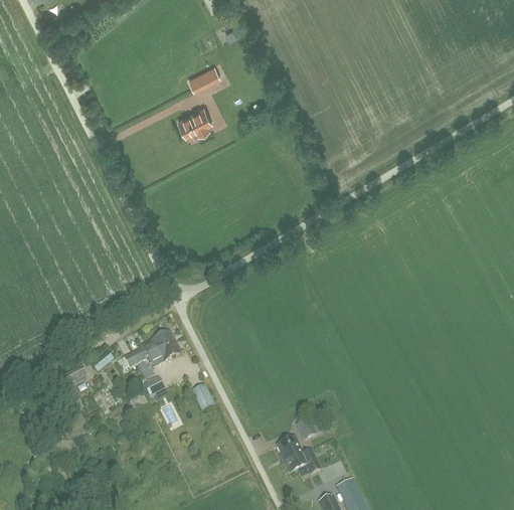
[(213,64),(200,71),(188,77),(193,87),(218,74),(213,64)]
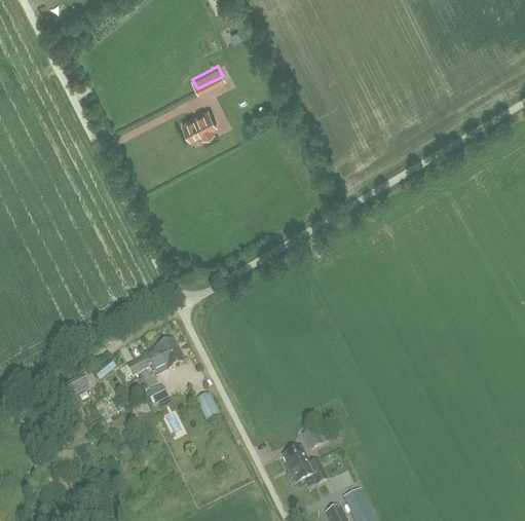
[(207,107),(181,120),(189,136),(200,129),(202,135),(213,129),(210,124),(215,122),(207,107)]
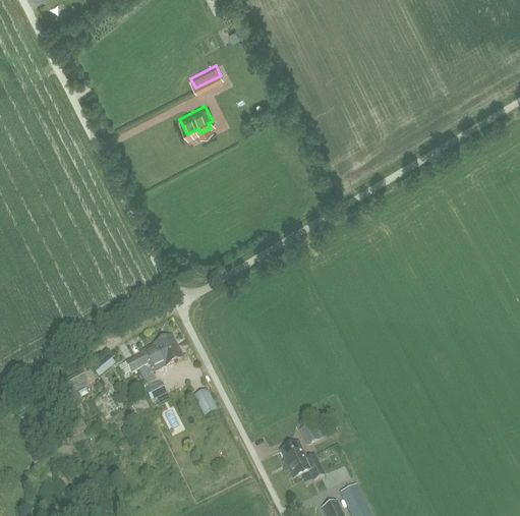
[(142,347),(148,358),(159,352),(159,351),(173,344),(172,343),(176,341),(171,332),(142,347)]
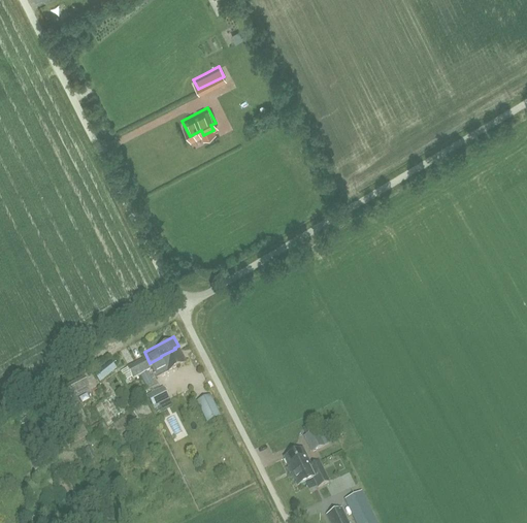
[(161,357),(150,363),(155,372),(185,358),(178,346),(174,348),(175,349),(161,356),(161,357)]
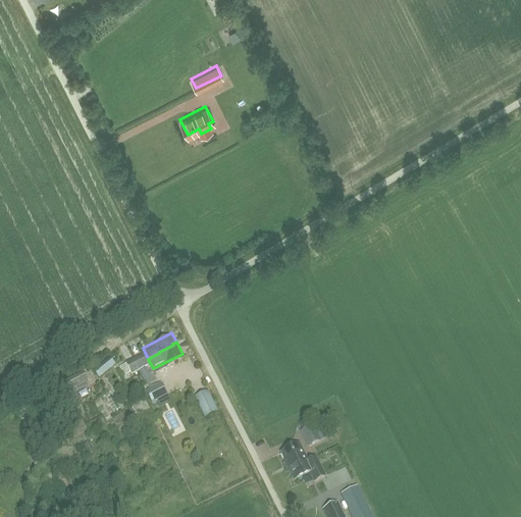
[(131,370),(147,361),(142,351),(125,359),(131,370)]
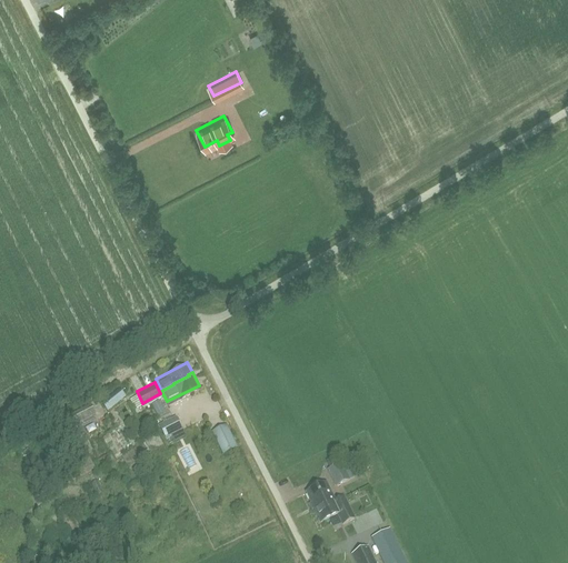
[(126,393),(118,383),(99,399),(107,408),(126,393)]
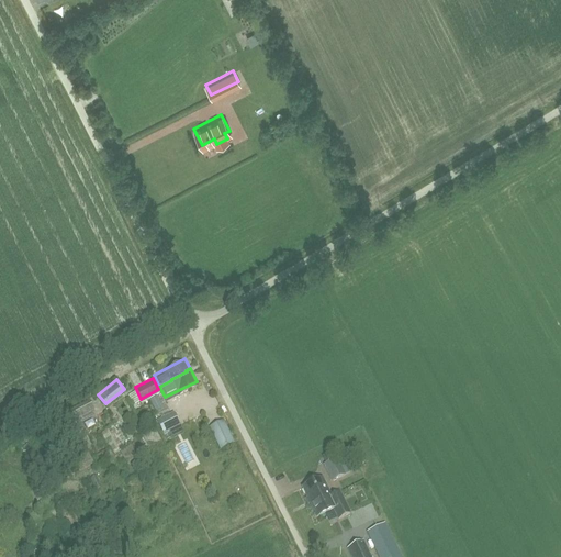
[(73,418),(93,407),(88,396),(67,408),(57,413),(73,442),(82,436),(73,418)]
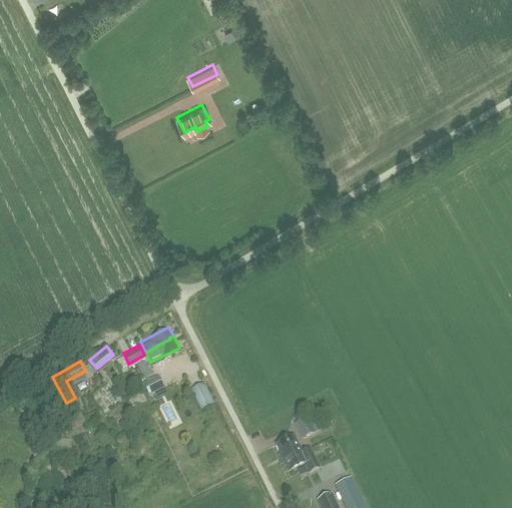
[(148,392),(163,384),(157,372),(142,380),(148,392)]
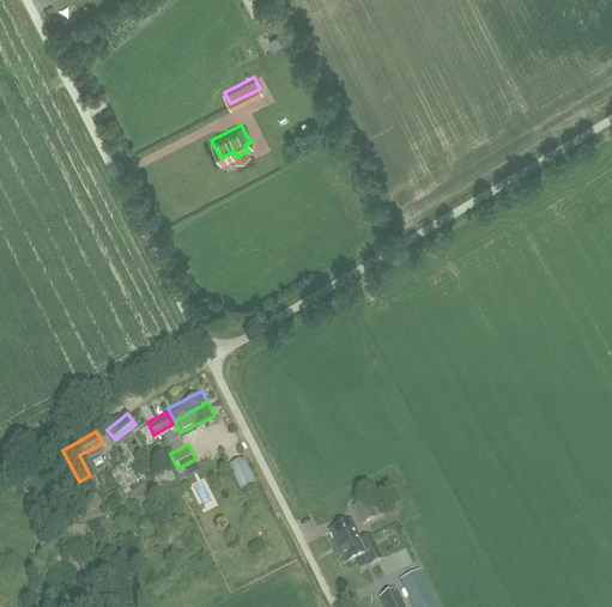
[(238,486),(254,478),(242,454),(226,461),(238,486)]
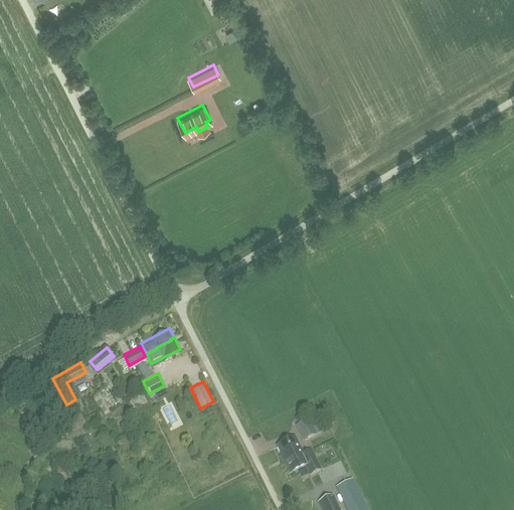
[(129,397),(110,409),(116,419),(127,413),(124,409),(133,404),(129,397)]
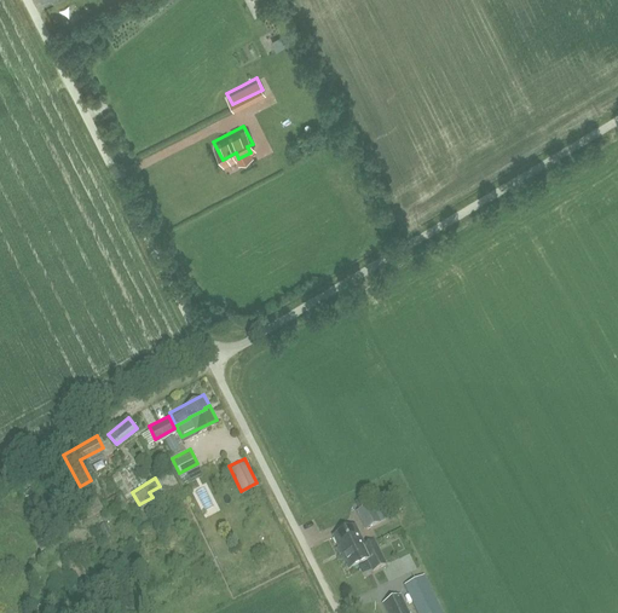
[(365,524),(379,518),(370,501),(357,507),(365,524)]
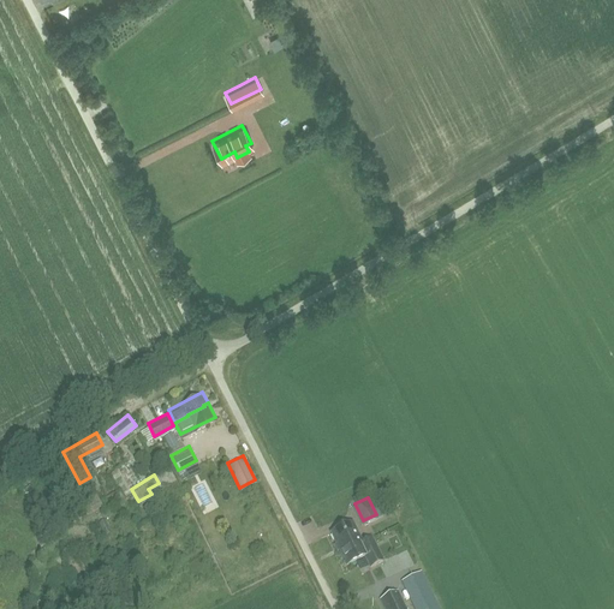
[(351,543),(361,538),(351,518),(331,527),(338,543),(349,537),(351,543)]
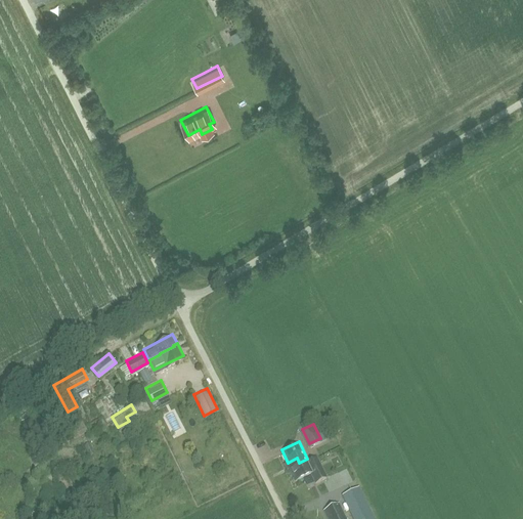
[(288,463),(295,477),(310,470),(315,479),(325,474),(315,455),(307,459),(299,463),(297,458),(288,463)]
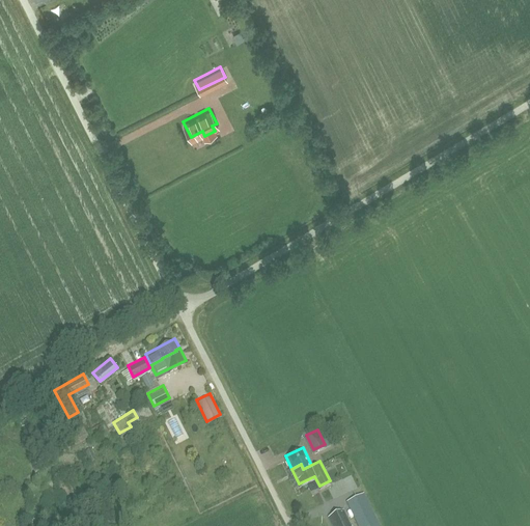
[(187,467),(192,476),(200,472),(195,463),(187,467)]
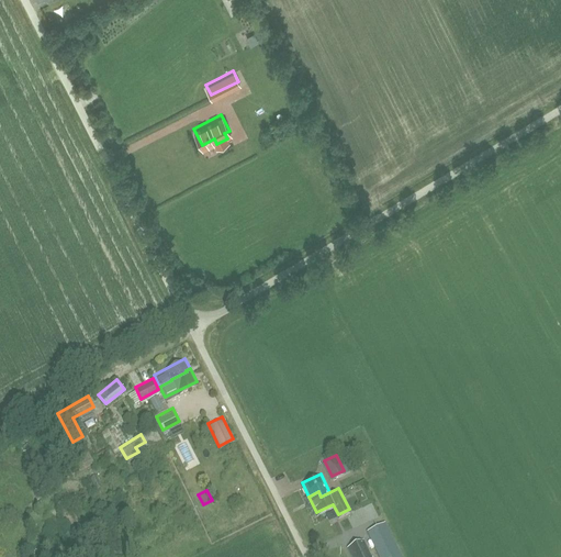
[(380,556),(401,556),(383,520),(367,527),(380,556)]
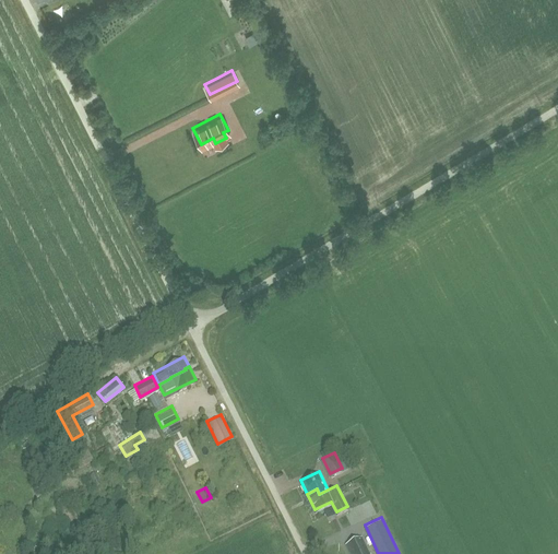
[(345,541),(351,551),(352,553),(368,553),(359,534),(345,541)]
